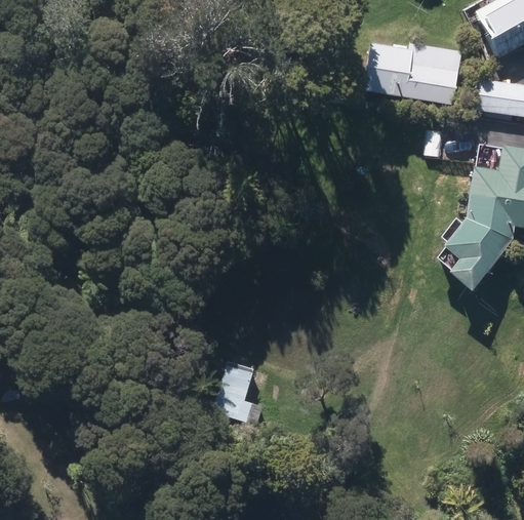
[(523,0),(505,0),(477,15),(500,56),(523,42),(523,0)]
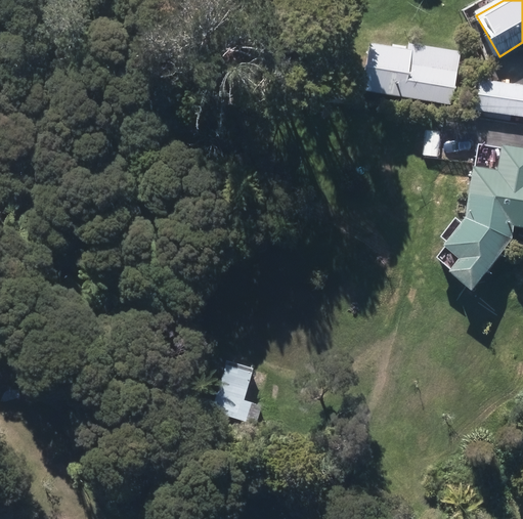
[(362,86),(403,93),(405,84),(452,92),(460,50),(411,42),(411,45),(371,38),(362,86)]
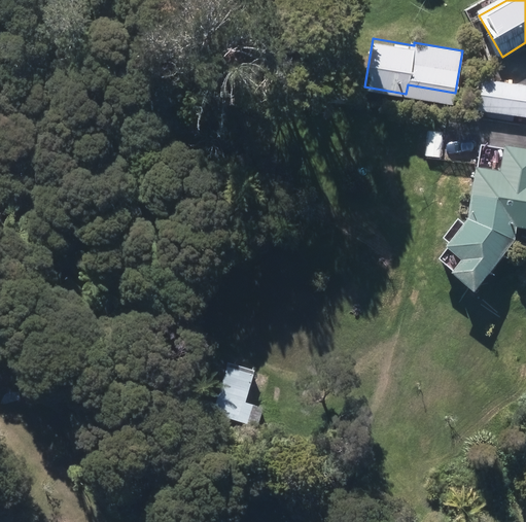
[(474,110),(525,117),(525,84),(478,77),(474,110)]
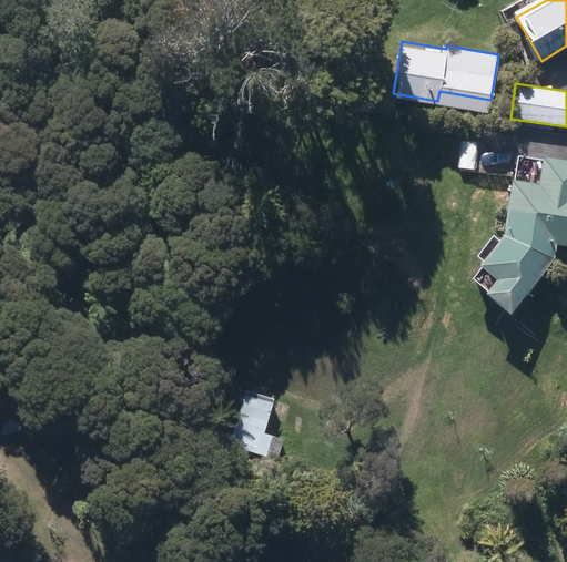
[(384,138),(396,151),(405,142),(393,129),(384,138)]
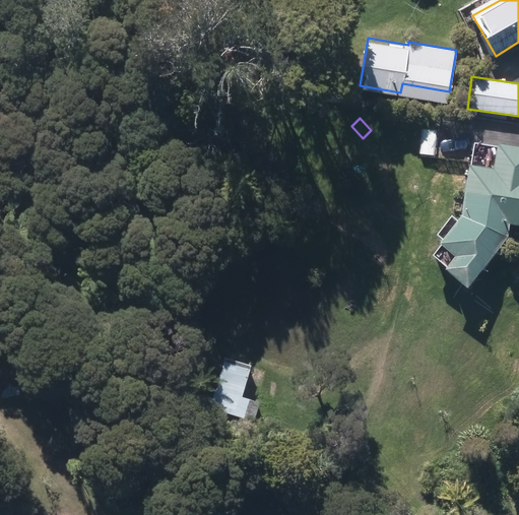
[(418,156),(434,157),(436,135),(420,133),(418,156)]
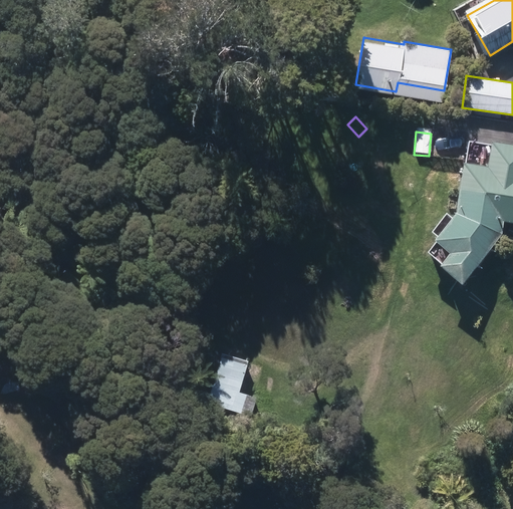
[(441,260),(464,278),(503,230),(505,220),(512,221),(512,140),(493,138),(490,163),(465,158),(457,210),(436,234),(451,248),(441,260)]
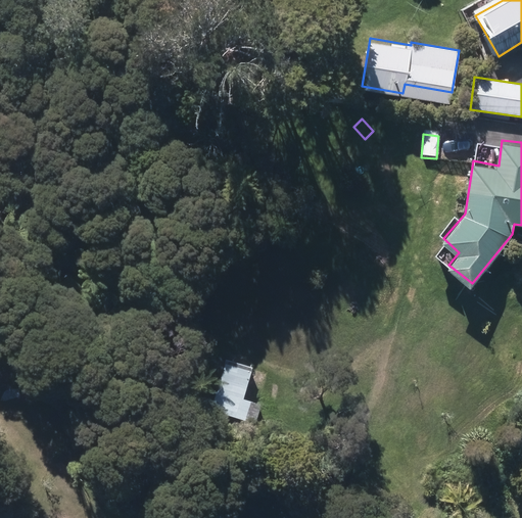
[(209,411),(254,425),(262,404),(243,398),(253,367),(226,359),(209,411)]
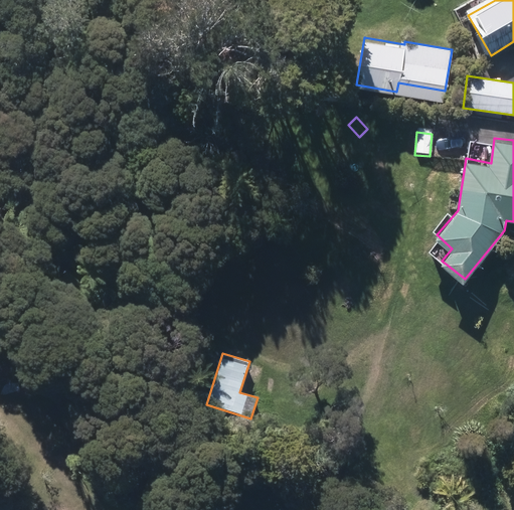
All buildings are outlined.
